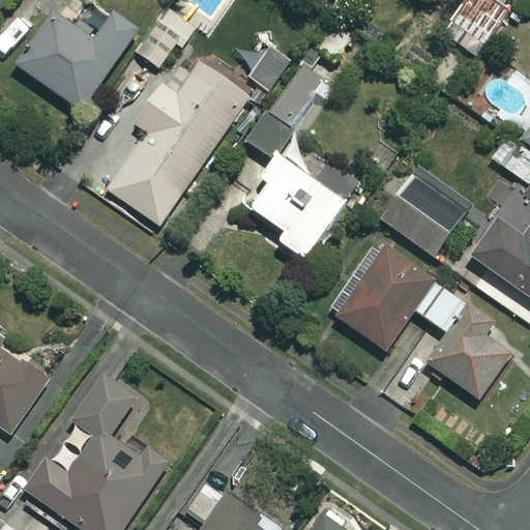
[(56,1),(13,62),(80,108),(136,25),(98,0),(82,0),(74,12),(56,1)]
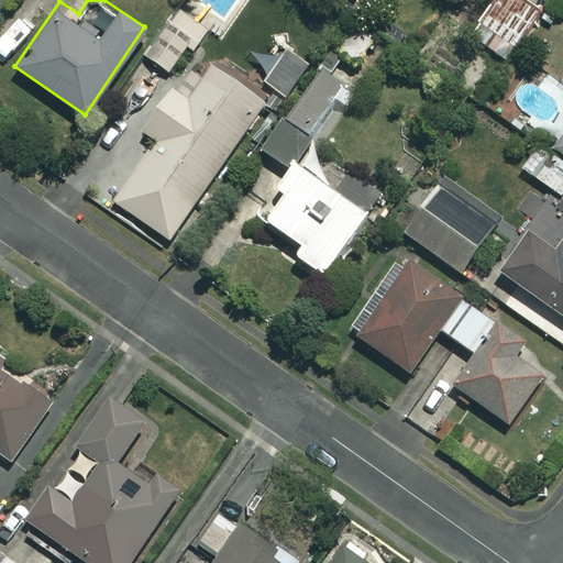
[(487,0),(457,0),(449,15),(470,29),(487,0)]
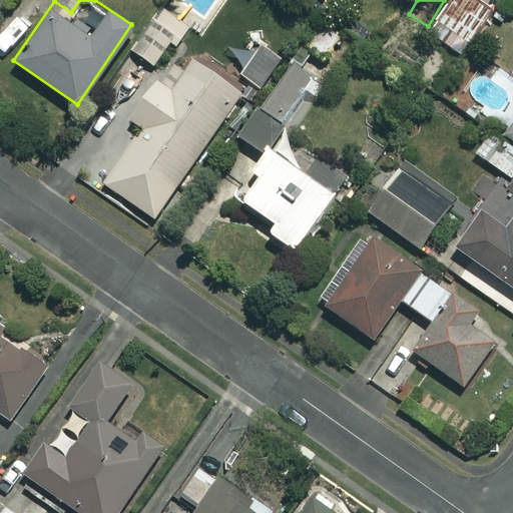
[(491,13),(474,0),(452,0),(429,31),(461,54),(491,13)]
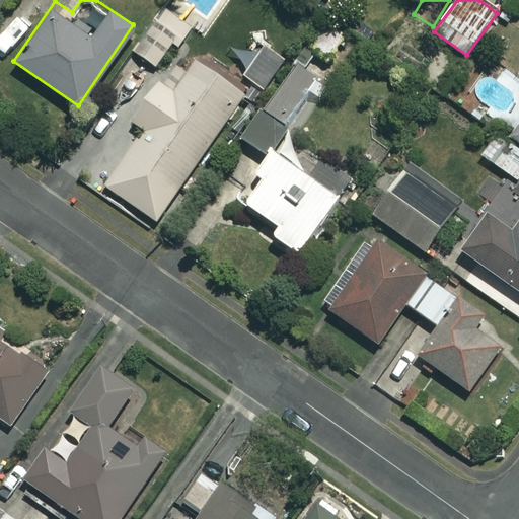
[(192,28),(163,8),(134,51),(156,67),(174,41),(180,45),(192,28)]
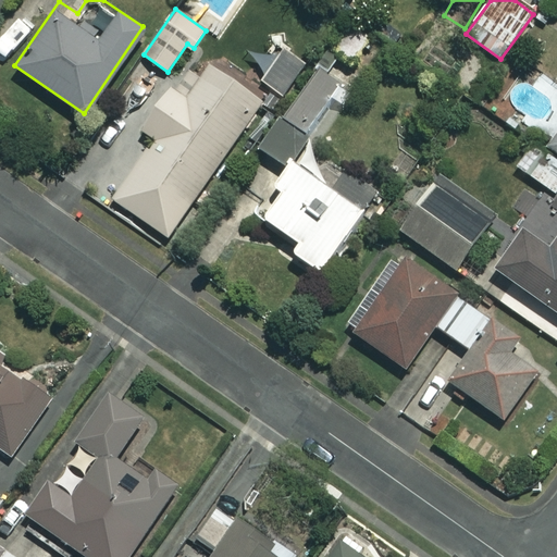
[(372,38),(351,24),(334,49),(355,63),(372,38)]
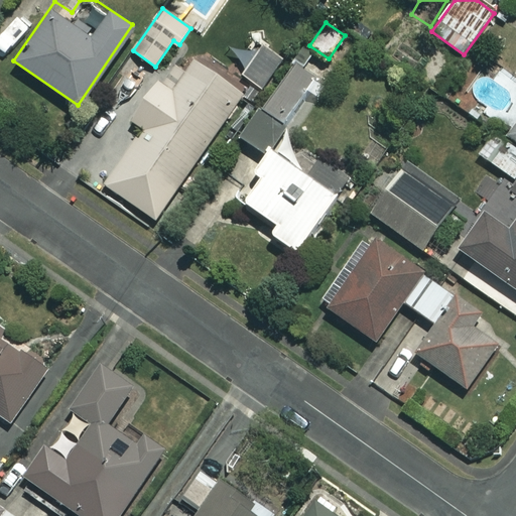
[(284,58),(256,34),(231,65),(260,88),(284,58)]
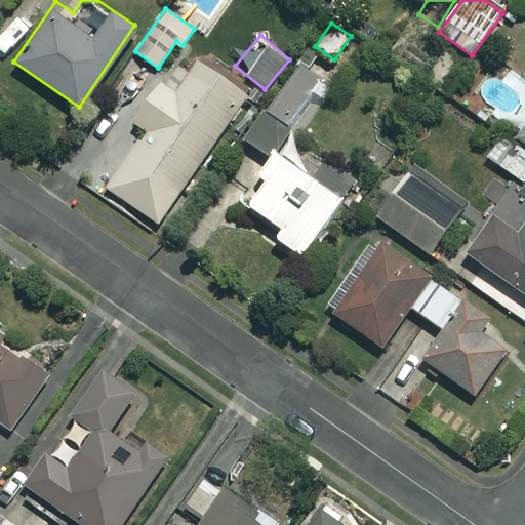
[(248,95),(200,61),(176,93),(160,81),(133,118),(149,129),(108,187),(157,223),(248,95)]
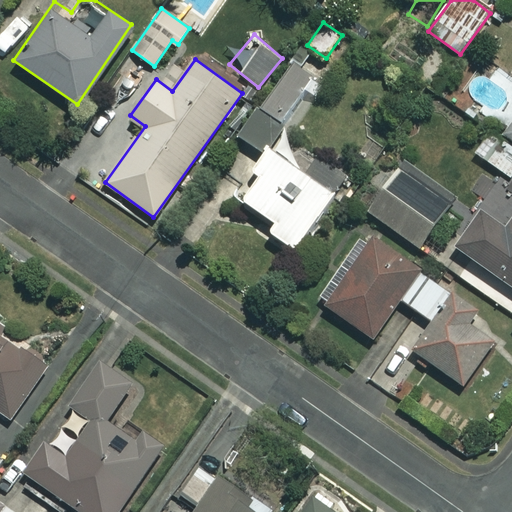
[(315,78),(293,62),(239,136),(262,152),(315,78)]
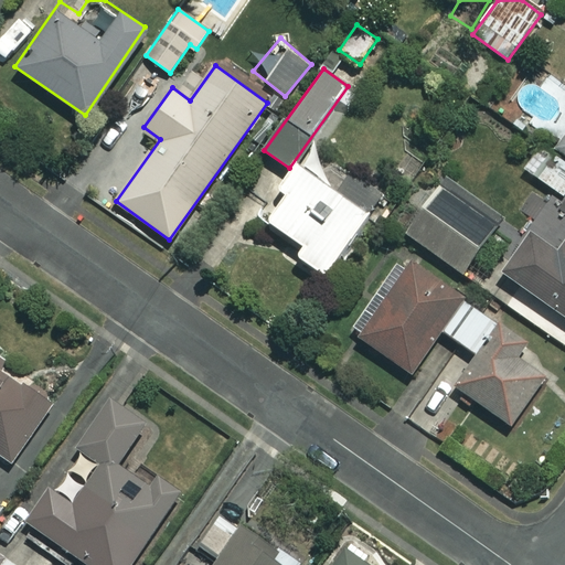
[(564,188),(564,161),(542,146),(525,170),(561,194),(564,188)]
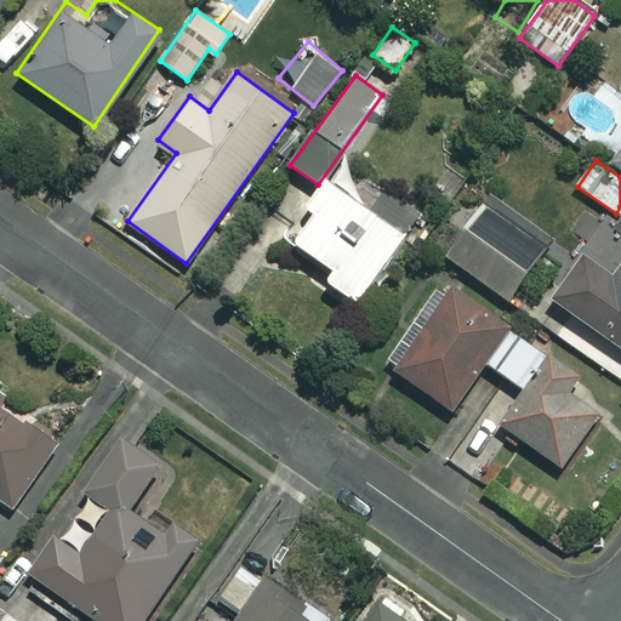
[(406,237),(325,181),(307,206),(314,212),(284,256),(357,307),(406,237)]
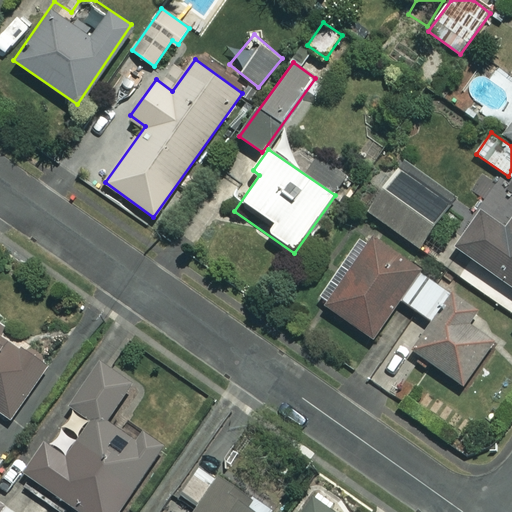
[(450,204),(397,167),(367,210),(420,247),(450,204)]
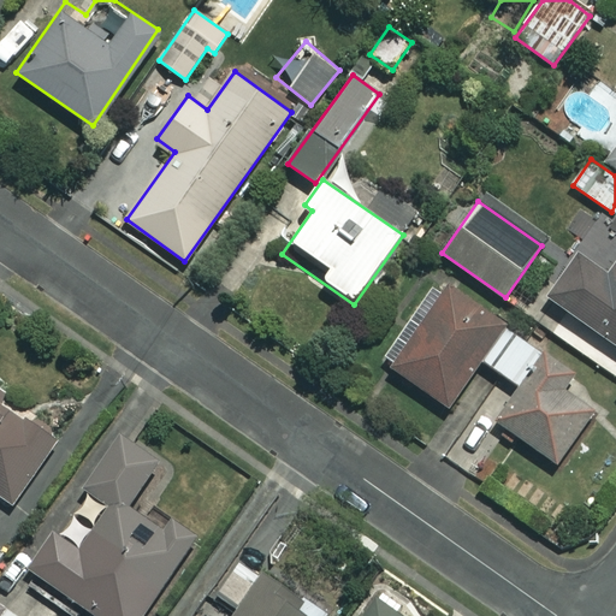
[(615,264),(610,273),(581,254),(550,298),(615,344),(615,264)]
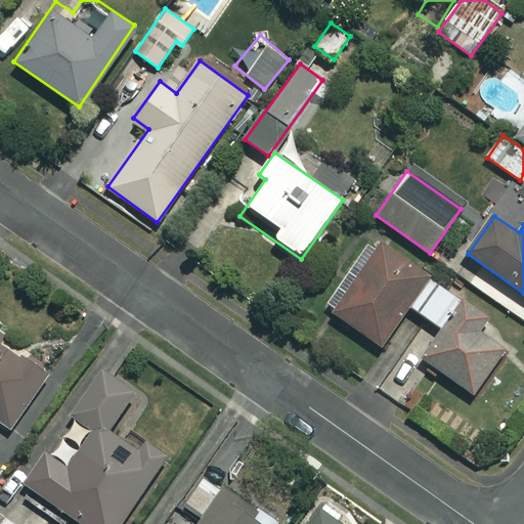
[(433,272),(381,236),(330,310),(382,346),(409,306),(443,330),(423,358),(474,394),(507,346),(481,328),(487,318),(429,277),(433,272)]
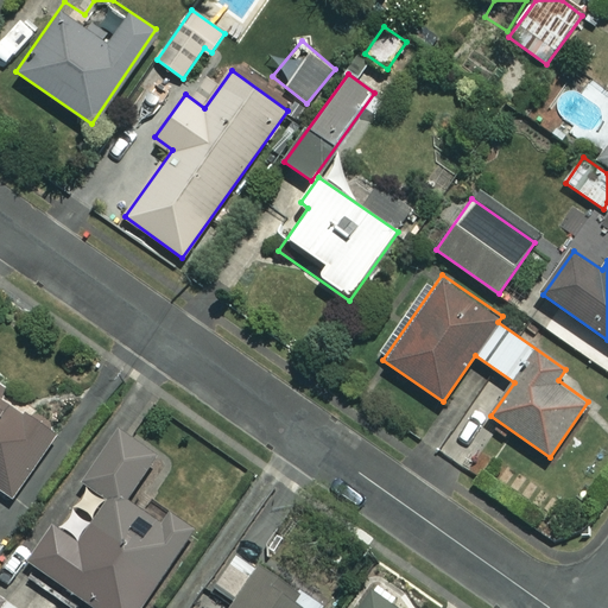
[(0,394),(4,391),(0,387),(0,488),(14,499),(57,434),(0,396),(0,394)]
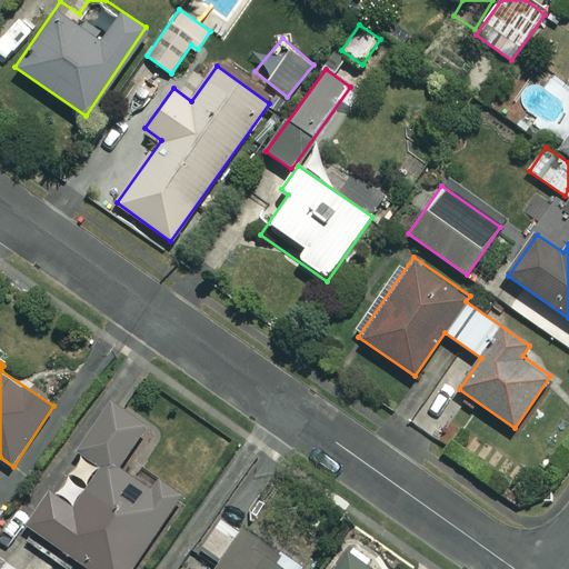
[(163,439),(116,403),(23,528),(79,568),(130,568),(185,497),(143,466),(163,439)]
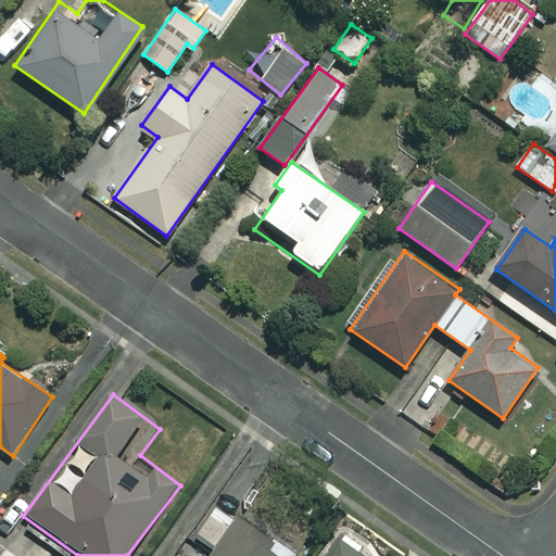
[(43,555),(0,526),(0,502),(3,496),(0,494),(0,555),(43,555)]
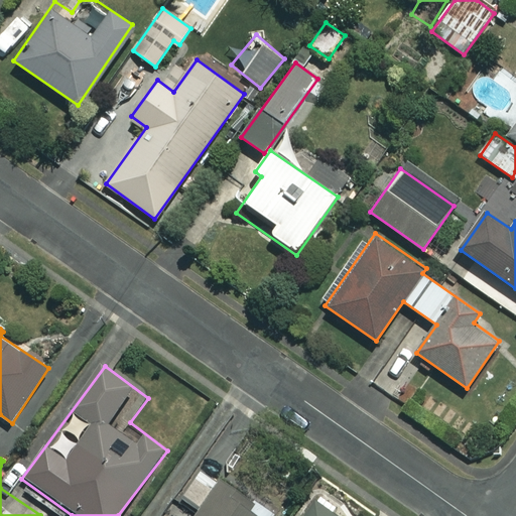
[(270,515),(273,512),(203,467),(182,497),(201,508),(196,515),(270,515)]
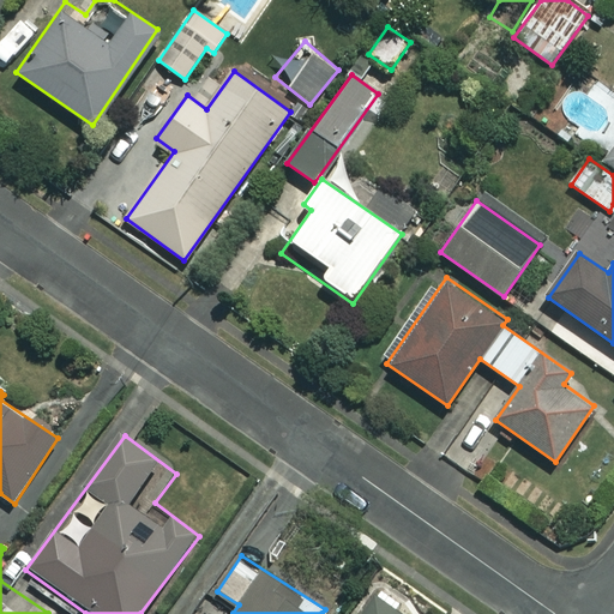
[(399,613),(377,597),(363,613),(399,613)]
